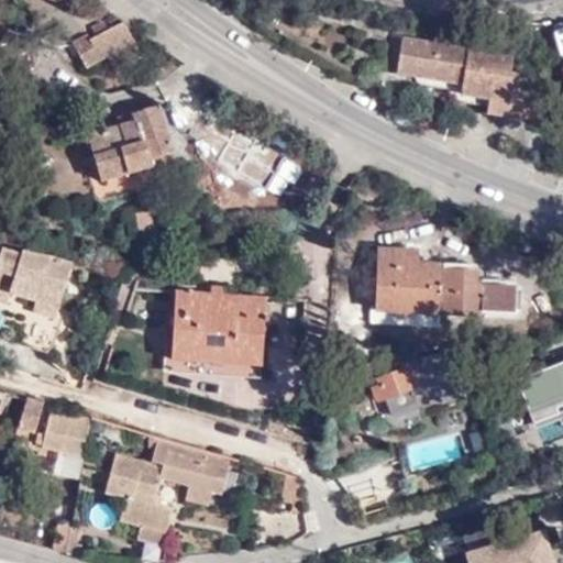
[(96,35),(109,28),(105,19),(90,25),(96,35)]
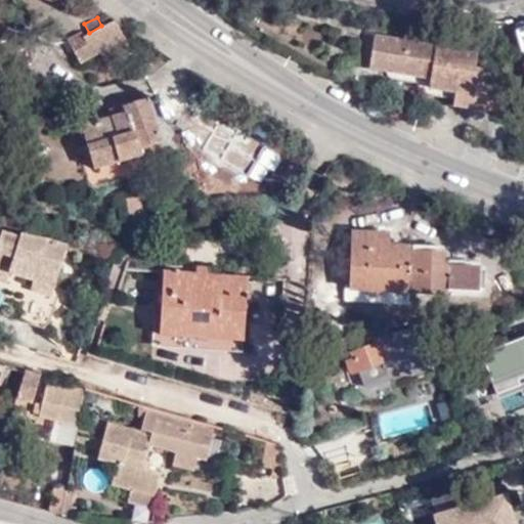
[(79,61),(99,51),(107,67),(133,53),(116,20),(115,19),(101,26),(89,33),(84,36),(81,31),(67,38),(79,61)]
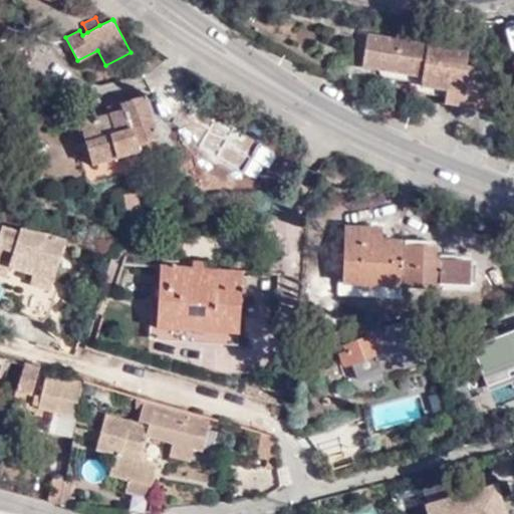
[(464,64),(468,48),(428,42),(428,44),(367,34),(362,64),(422,74),(421,90),(447,94),(446,100),(474,105),(480,67),(464,64)]
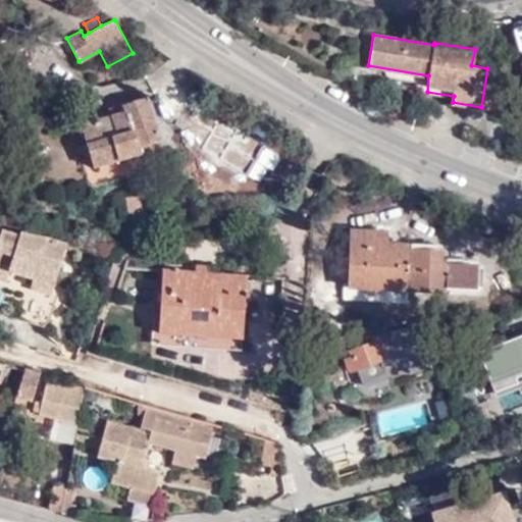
[(124,110),(77,126),(93,170),(141,156),(139,148),(159,140),(144,98),(122,105),(124,110)]
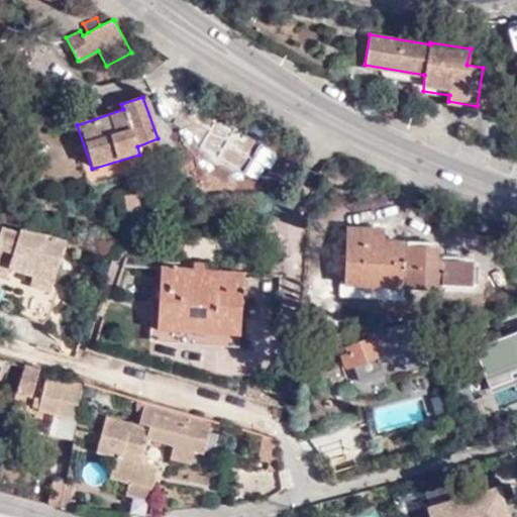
[(123,195),(126,222),(143,219),(140,193),(123,195)]
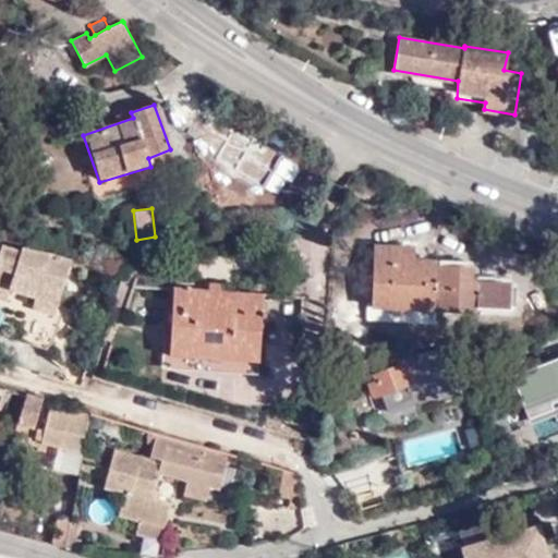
[(413,246),(374,244),(372,306),(475,312),(475,306),(507,308),(508,283),(469,282),(469,269),(434,267),(435,261),(413,259),(413,246)]
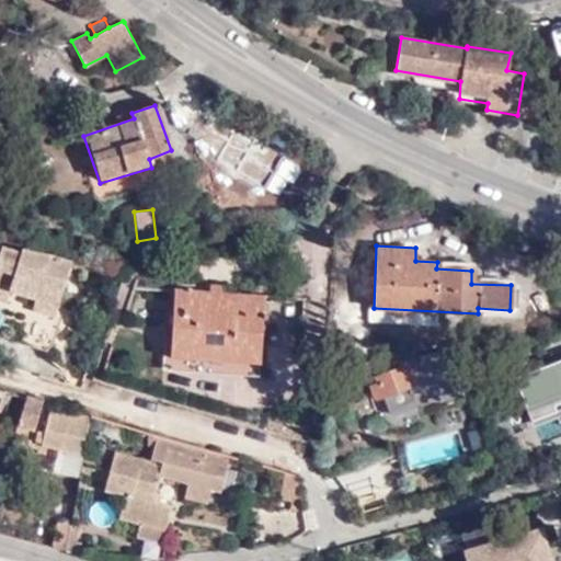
[(33,301),(56,308),(70,265),(20,252),(19,258),(0,251),(0,272),(12,276),(8,294),(33,301)]
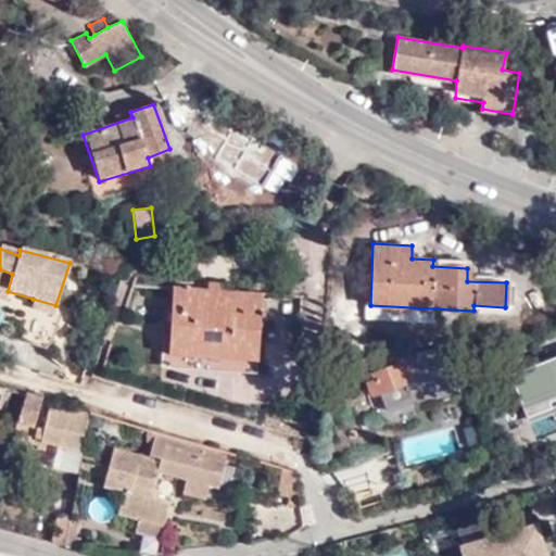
[(12,274),(0,269),(0,299),(4,301),(8,291),(12,274)]
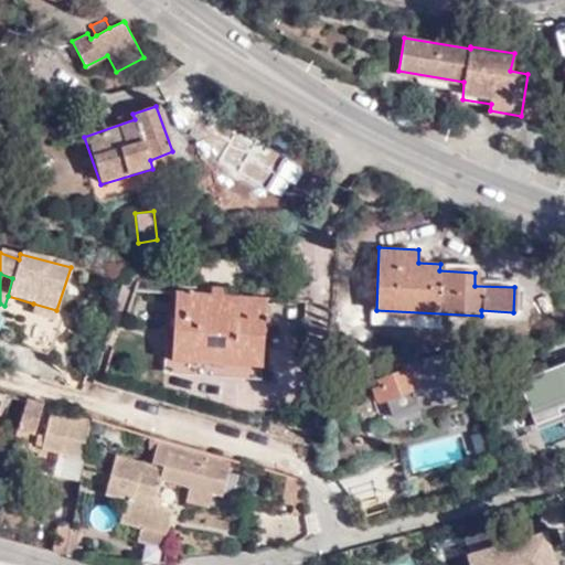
[(265,298),(173,294),(170,360),(262,365),(265,298)]
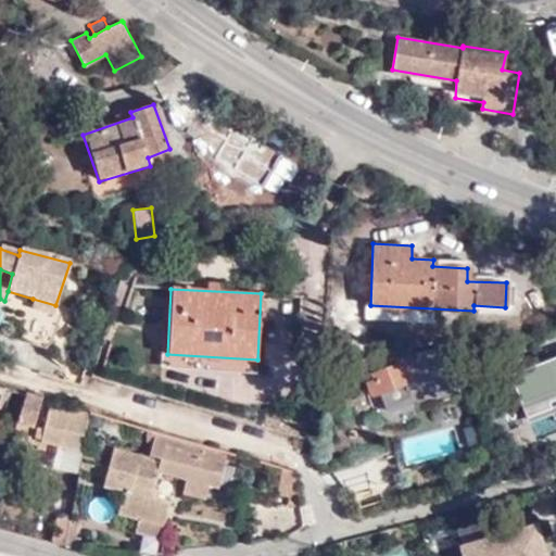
[(52,316),(55,305),(33,299),(29,308),(52,316)]
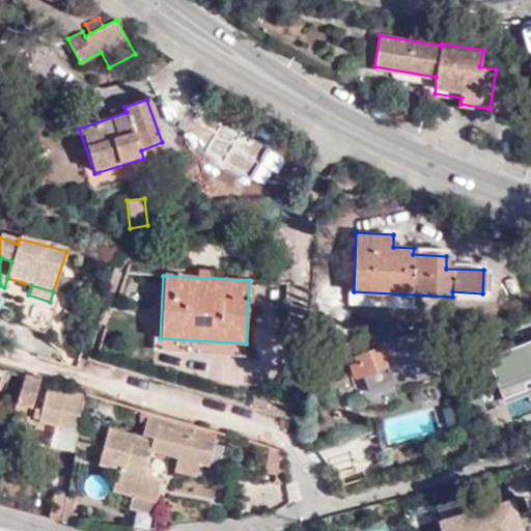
[(60,295),(53,291),(50,302),(28,295),(17,328),(40,335),(49,326),(60,295)]
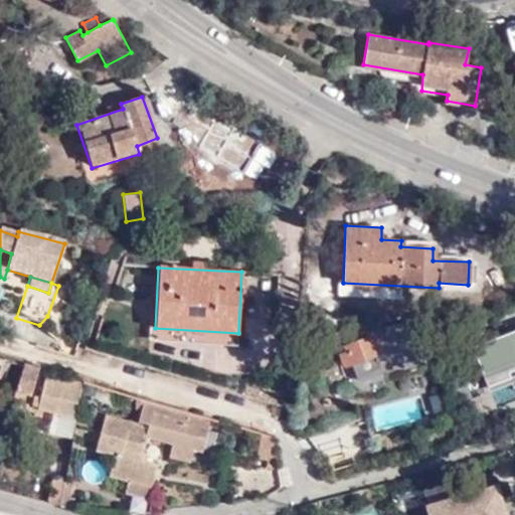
[(367,330),(322,343),(326,356),(329,355),(336,353),(336,354),(346,351),(350,367),(353,378),(356,378),(357,382),(359,381),(360,385),(375,380),(375,377),(378,376),(377,373),(379,372),(375,359),(412,348),(405,327),(380,334),(378,330),(368,333),(367,330)]
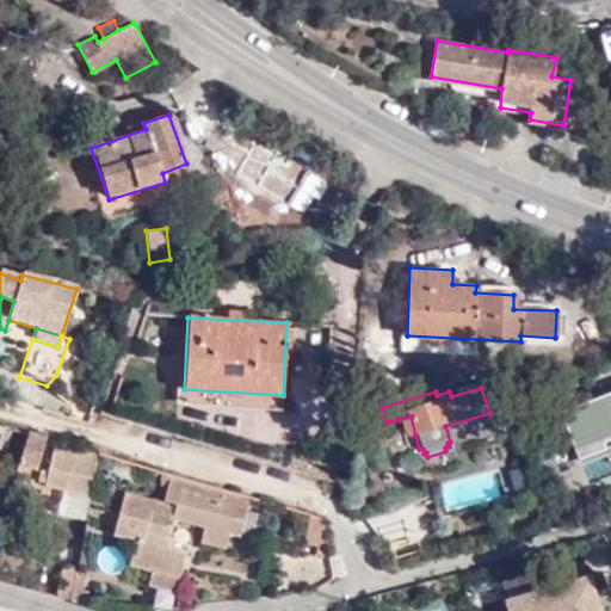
[(610,394),(555,415),(575,464),(610,451),(610,394)]
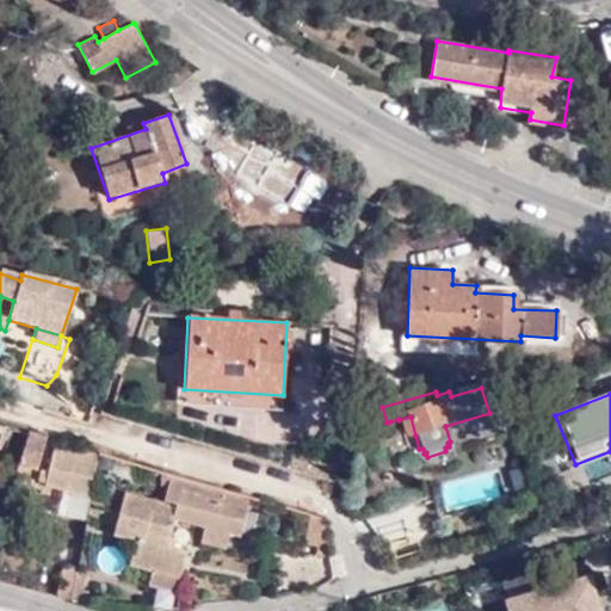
[(411,417),(399,420),(405,439),(415,436),(411,417)]
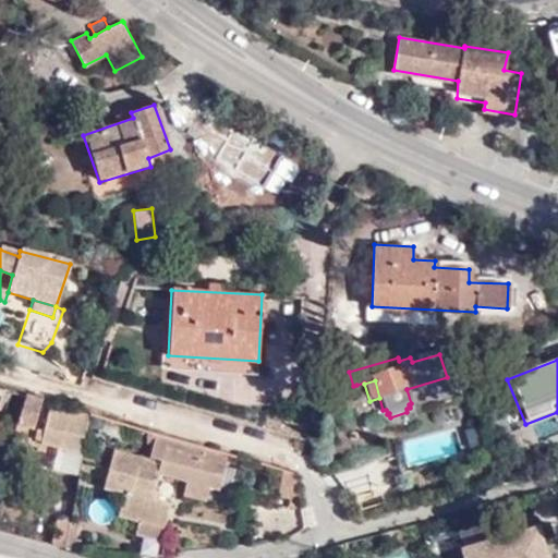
[(39,401),(24,397),(16,422),(33,426),(39,401)]
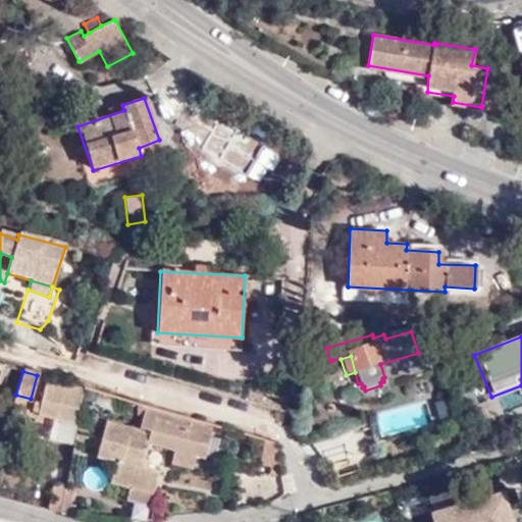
[(84,387),(45,377),(37,415),(52,418),(76,423),(84,387)]
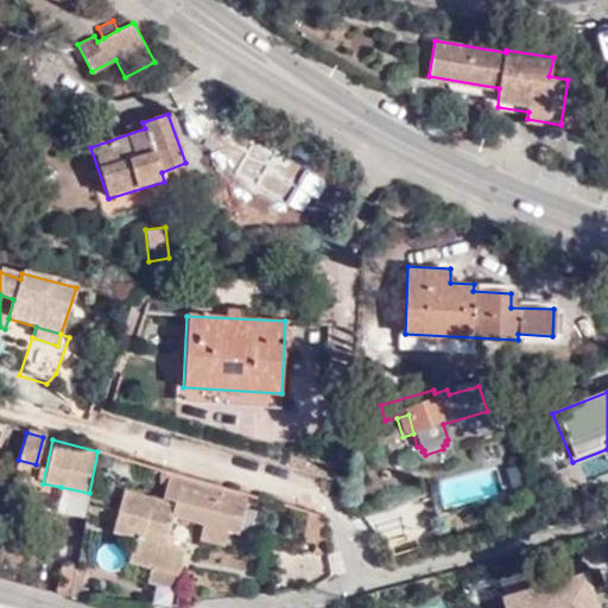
[(114,473),(119,457),(109,455),(99,451),(95,468),(114,473)]
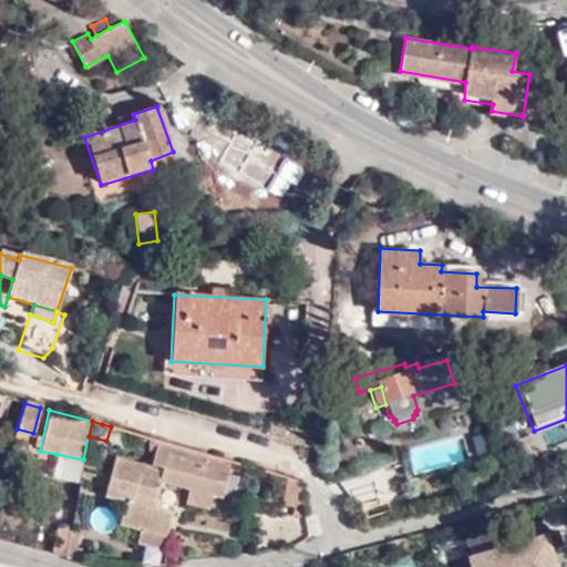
[(266,423),(264,433),(280,439),(284,424),(266,423)]
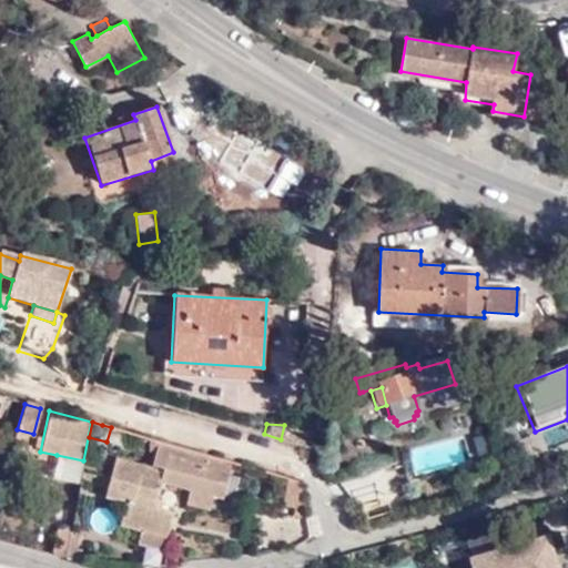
[(458,435),(406,449),(413,473),(465,458),(458,435)]
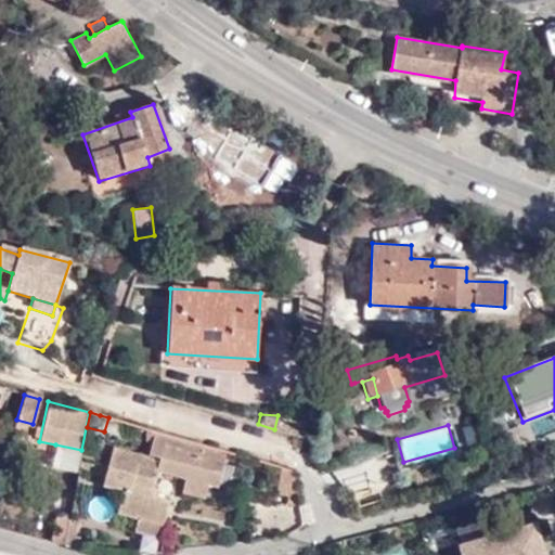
[(142,519),(160,524),(168,501),(150,495),(157,467),(185,476),(207,481),(217,483),(223,460),(209,455),(211,446),(154,430),(146,453),(157,456),(156,461),(111,448),(101,481),(121,488),(116,510),(137,516),(143,518),(142,519)]
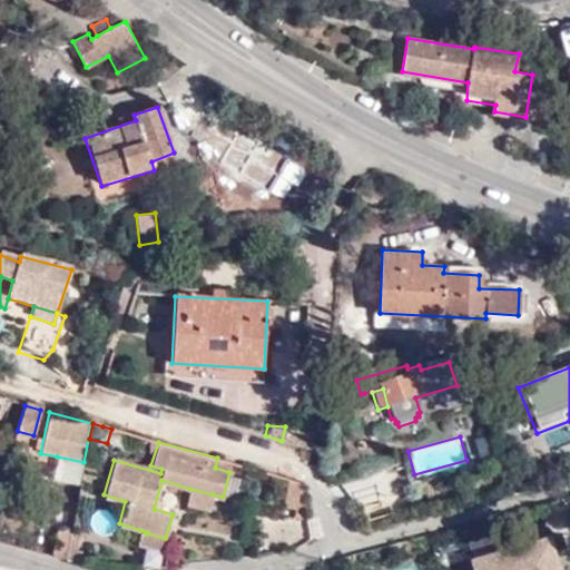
[(51,478),(79,483),(84,462),(57,457),(51,478)]
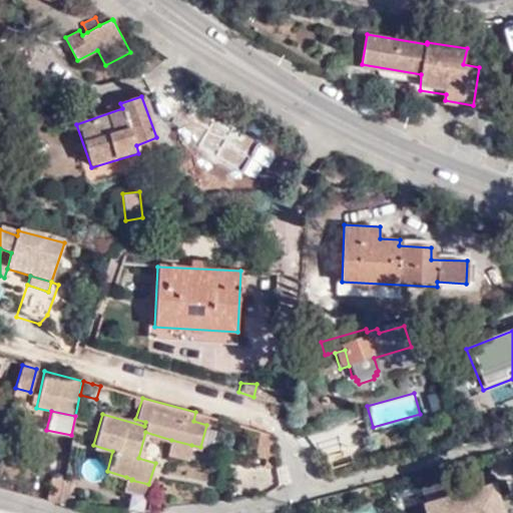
[(266,464),(278,466),(271,433),(261,430),(255,454),(268,456),(266,464)]
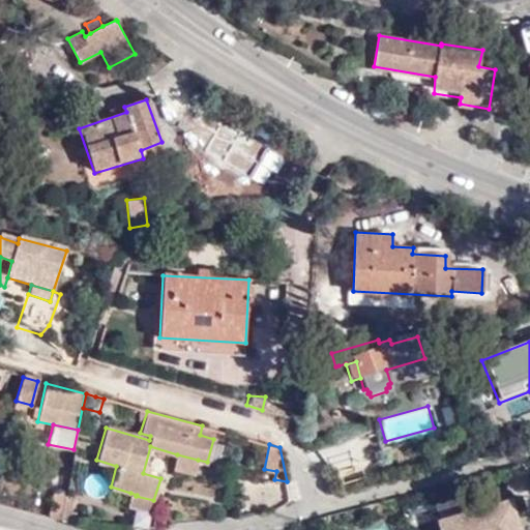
[(198,460),(177,454),(173,467),(193,474),(198,460)]
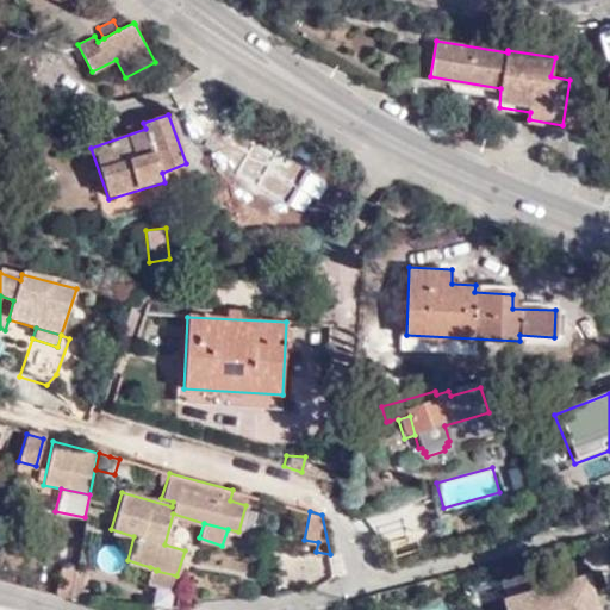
[(145,579),(155,583),(156,571),(157,570),(150,567),(145,579)]
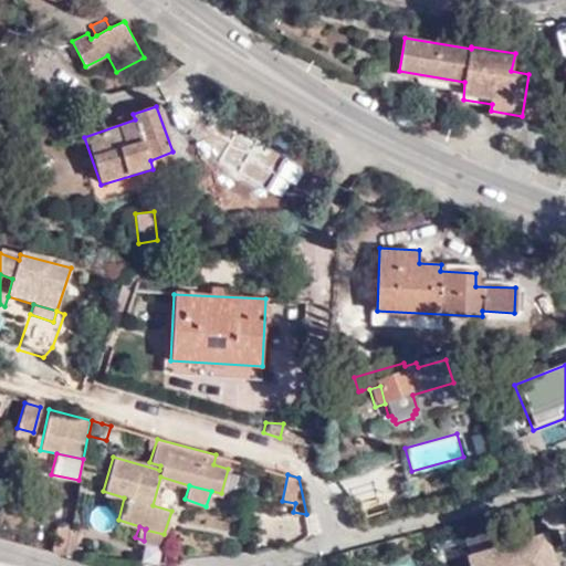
[(144,541),(139,564),(165,563),(167,534),(164,534),(145,530),(144,541)]
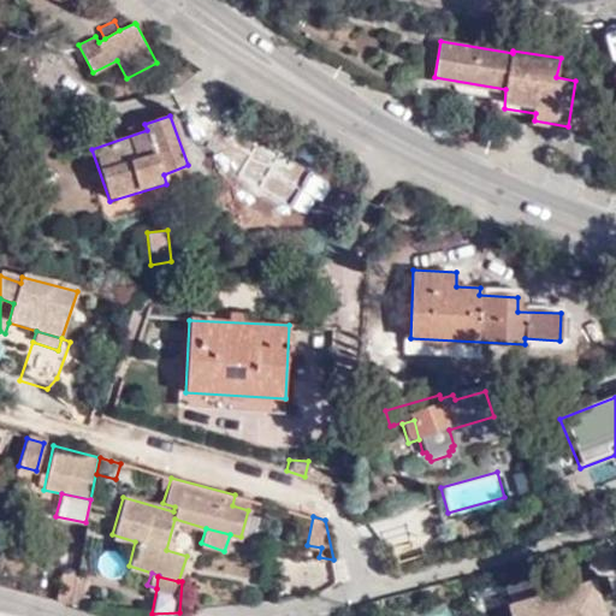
[(603,615),(596,587),(508,610),(508,615),(603,615)]
